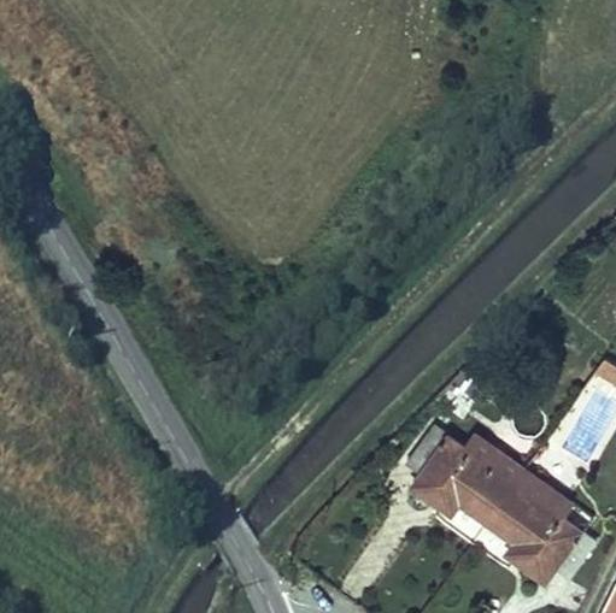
[(594,373),(615,385),(615,366),(604,359),(594,373)]
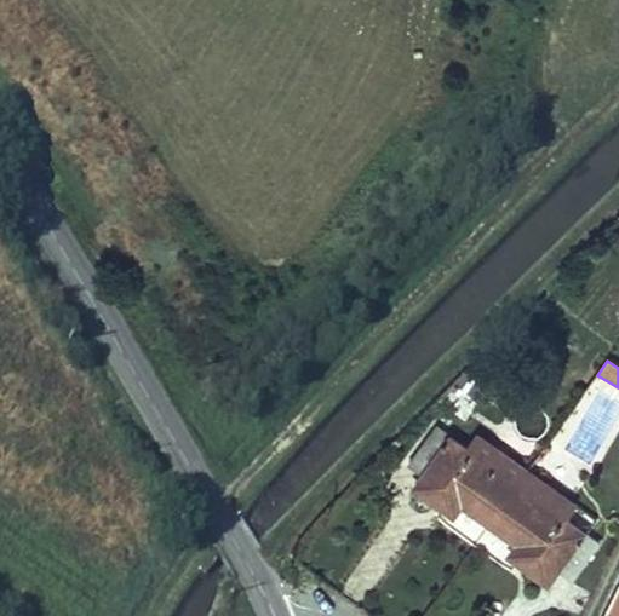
[(453,384),(474,399),(481,389),(463,374),(453,384)]
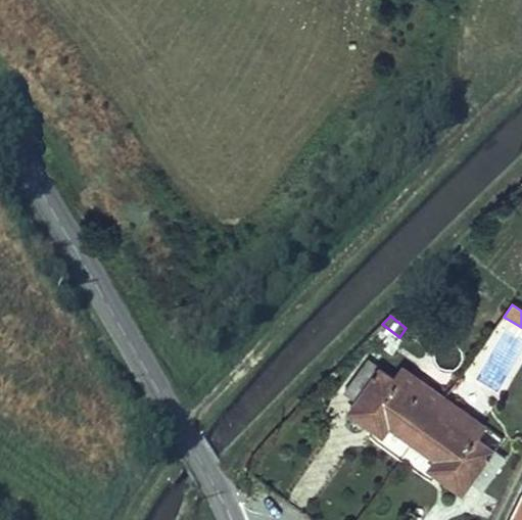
[(399,337),(382,324),(369,337),(391,355),(402,340),(399,337)]
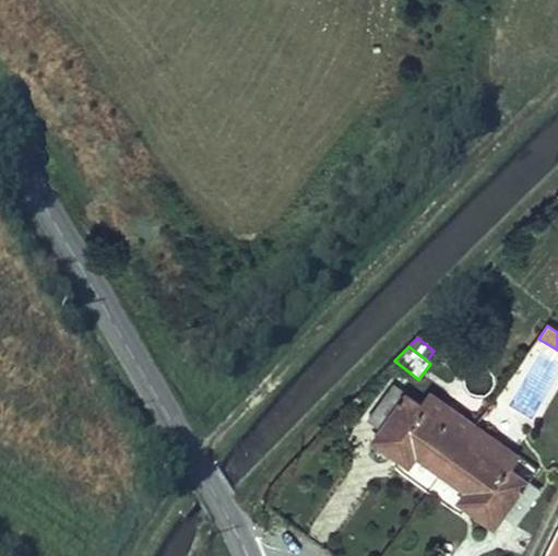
[(378,429),(370,441),(410,470),(417,460),(439,476),(476,426),(431,394),(422,407),(392,387),(367,422),(378,429)]
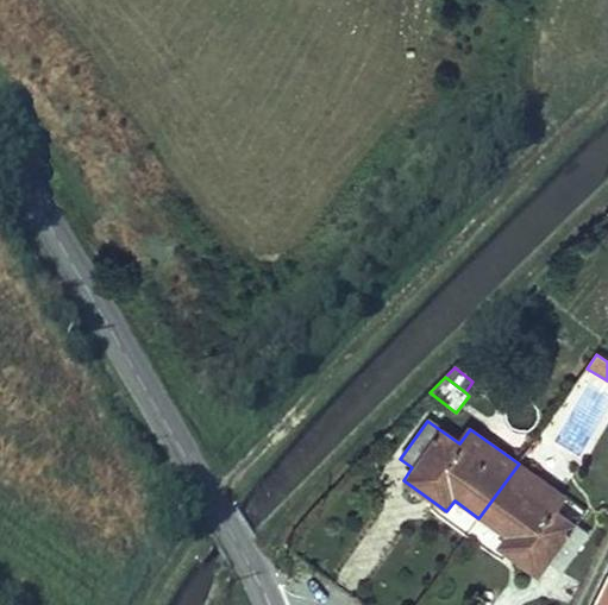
[(565,497),(519,464),(478,518),(503,536),(496,547),(539,578),(551,565),(561,573),(588,536),(555,512),(565,497)]
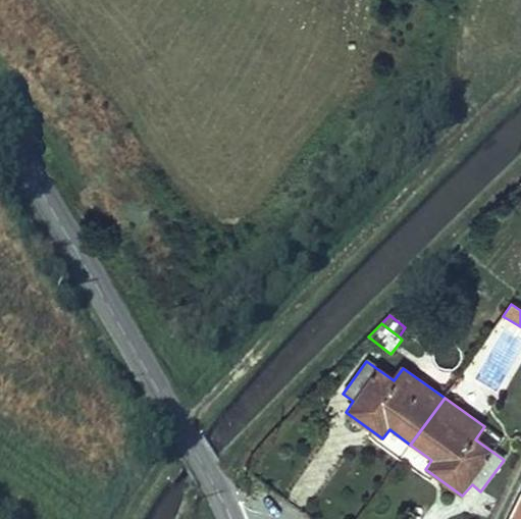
[(520,518),(520,496),(509,518),(520,518)]
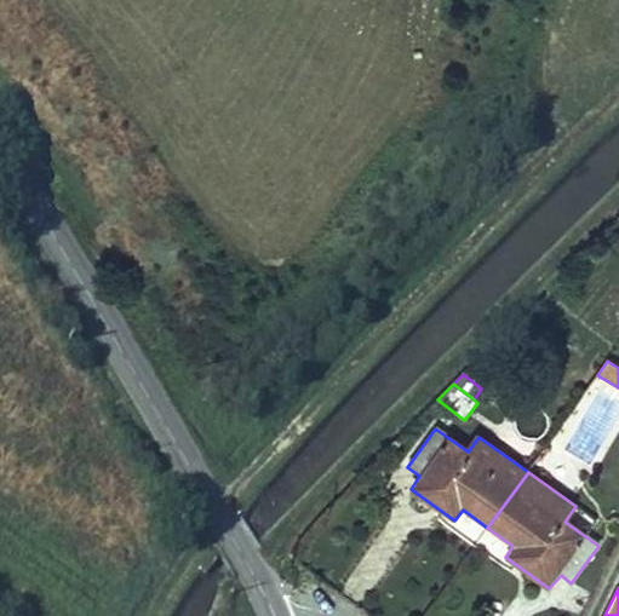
All buildings are outlined.
